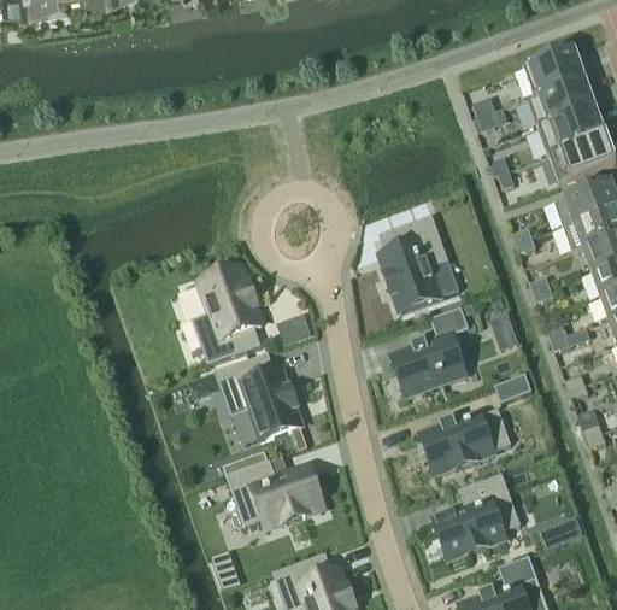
[(521,66),(530,95),(532,97),(583,77),(573,48),(521,66)]
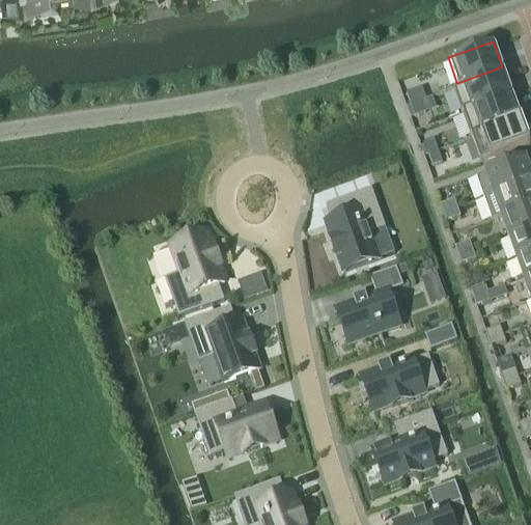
[(456,82),(452,84),(462,109),(510,91),(502,66),(457,83),(456,82)]
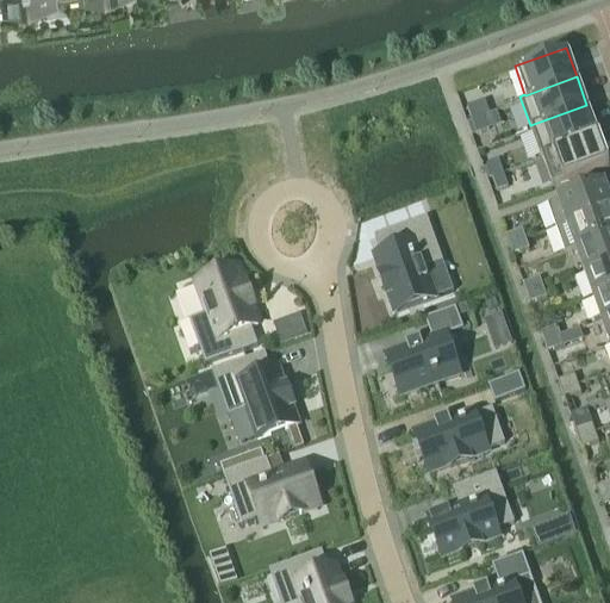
[(471,114),(483,111),(489,109),(484,95),(466,101),(471,114)]
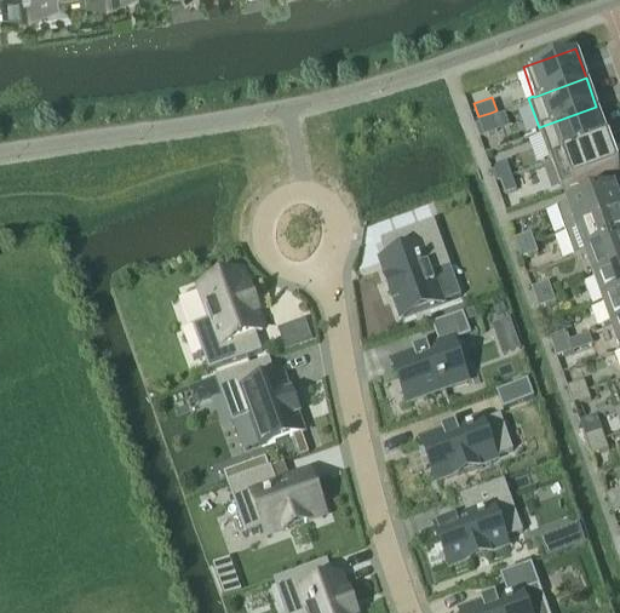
[(596,107),(539,127),(549,156),(607,136),(596,107)]
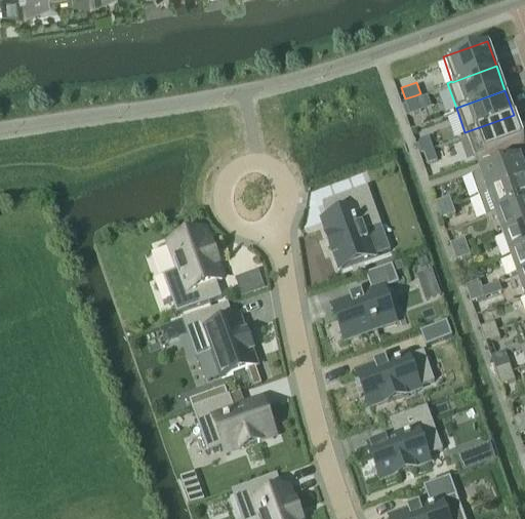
[(419,107),(415,95),(405,98),(409,111),(419,107)]
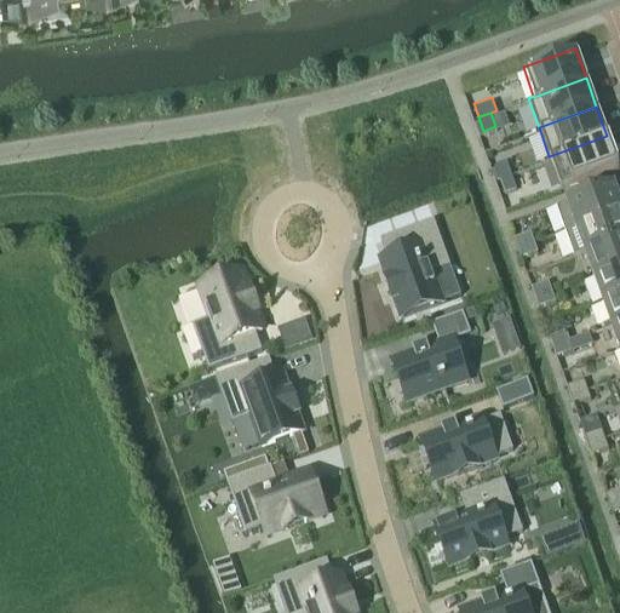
[(607,136),(549,156),(560,187),(618,166),(607,136)]
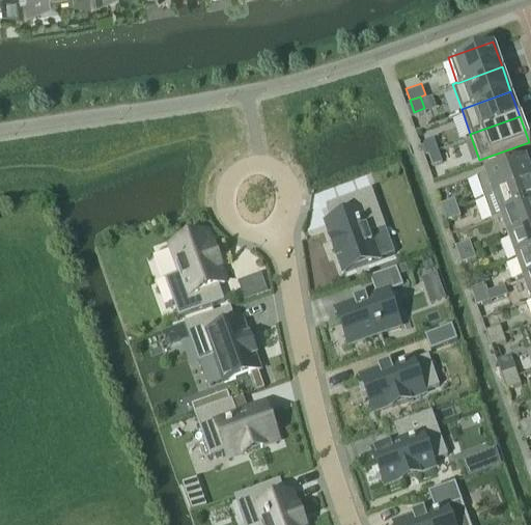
[(434,134),(423,138),(427,149),(438,145),(434,134)]
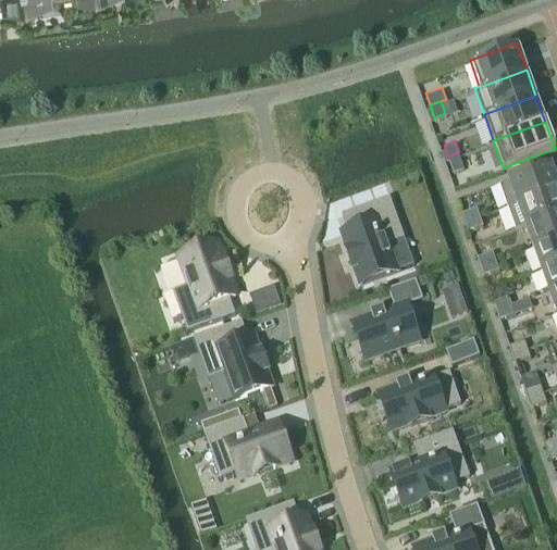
[(463,165),(459,152),(448,157),(453,169),(463,165)]
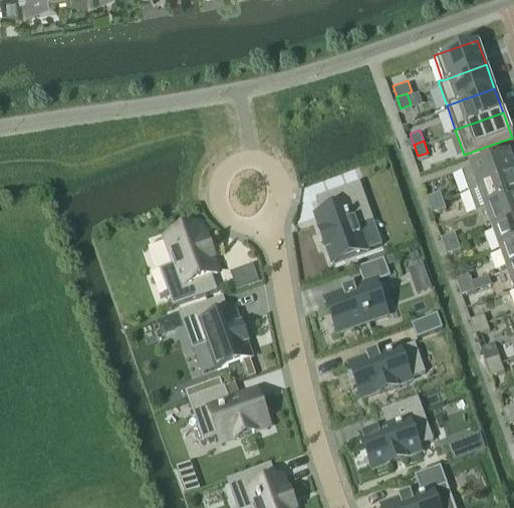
[(513,171),(513,167),(508,150),(461,167),(468,188),(478,184),(513,171)]
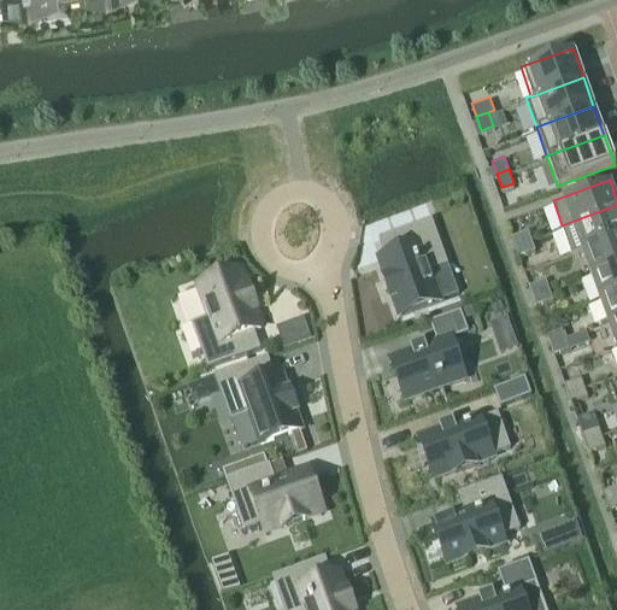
[(616,233),(616,205),(574,221),(582,246),(616,233)]
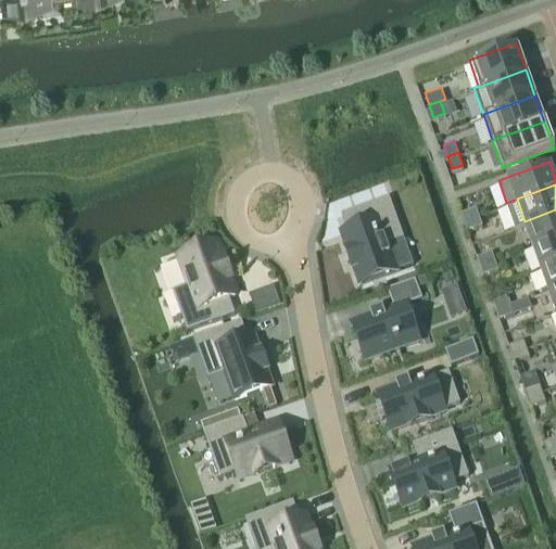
[(389,192),(341,209),(346,226),(341,228),(346,245),(345,245),(352,264),(353,264),(359,280),(396,267),(387,240),(403,233),(389,192)]
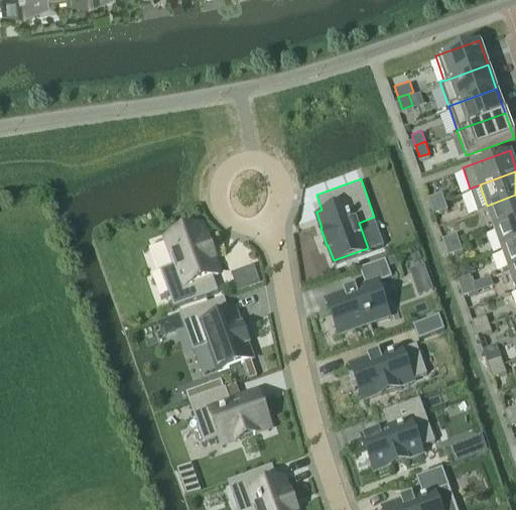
[(444,198),(441,189),(427,195),(430,203),(444,198)]
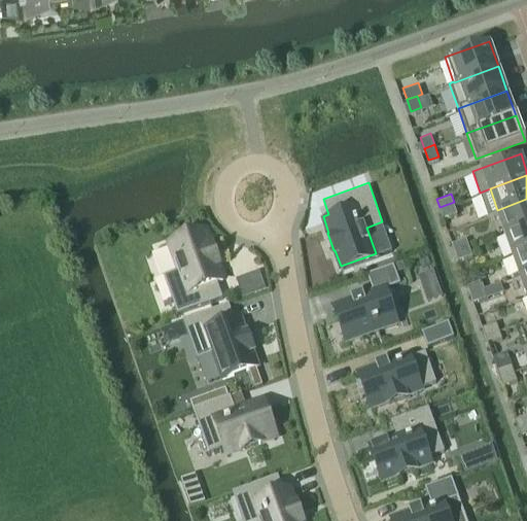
[(526,222),(526,199),(497,210),(504,231),(526,222)]
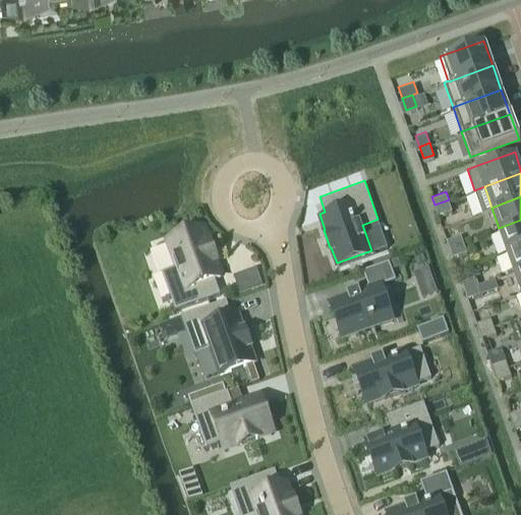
[(452,208),(449,199),(435,205),(438,213),(452,208)]
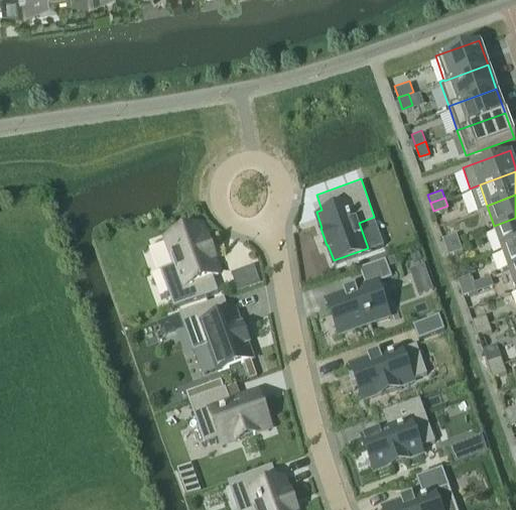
[(515,241),(515,218),(494,226),(502,246),(515,241)]
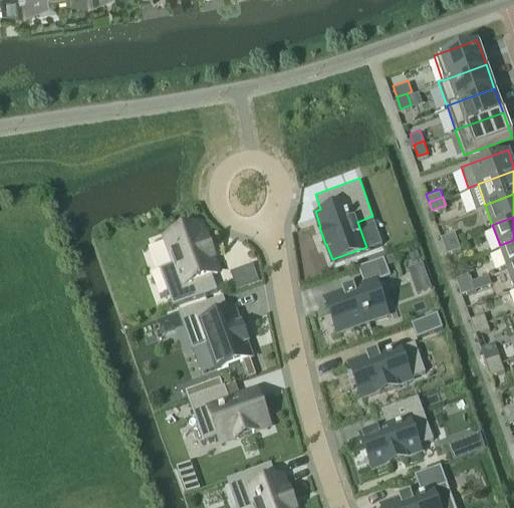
[(175,259),(159,265),(173,302),(217,286),(211,271),(217,269),(211,254),(212,253),(206,236),(205,237),(200,222),(166,234),(175,259)]
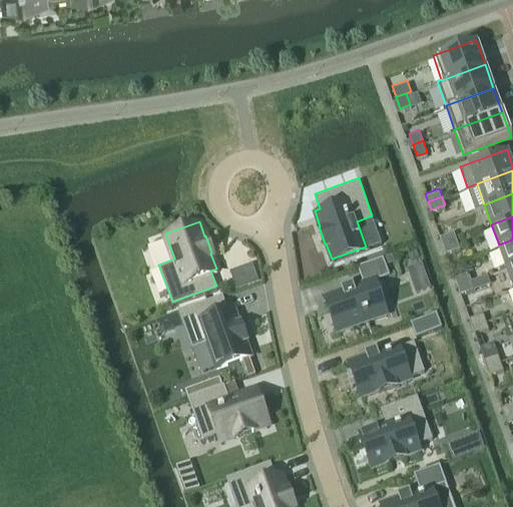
[(456,236),(453,228),(439,234),(442,241),(456,236)]
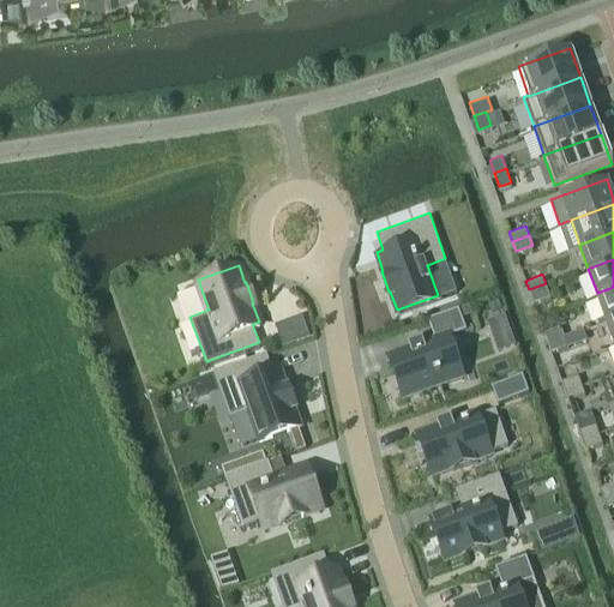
[(549,294),(546,283),(529,289),(533,300),(549,294)]
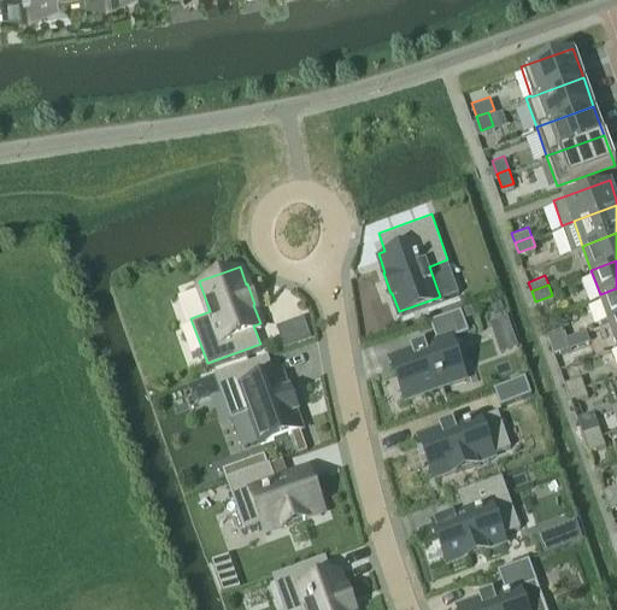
[(616,316),(616,288),(600,294),(609,320),(616,316)]
